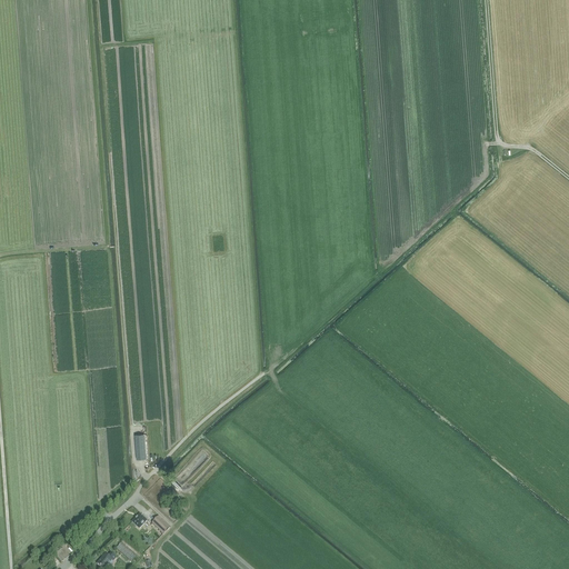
[(143,435),(135,435),(137,459),(146,459),(143,435)]
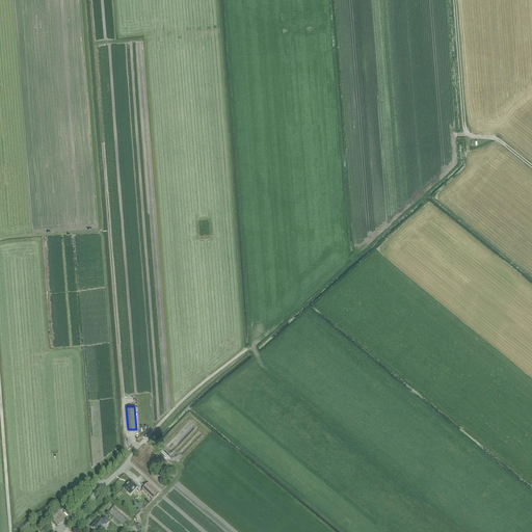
[(124,488),(130,495),(137,487),(132,482),(131,481),(124,488)]
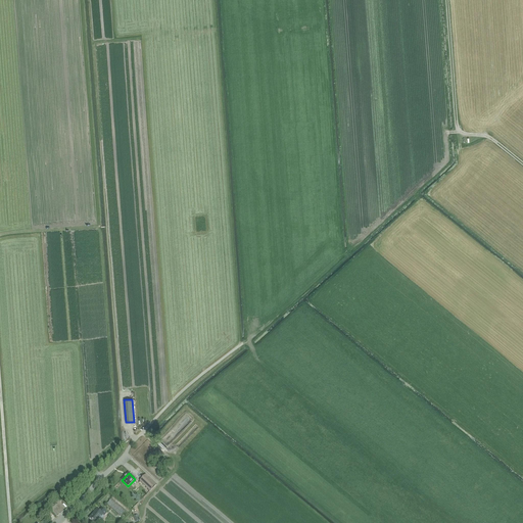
[(156,485),(146,475),(140,481),(150,491),(156,485)]
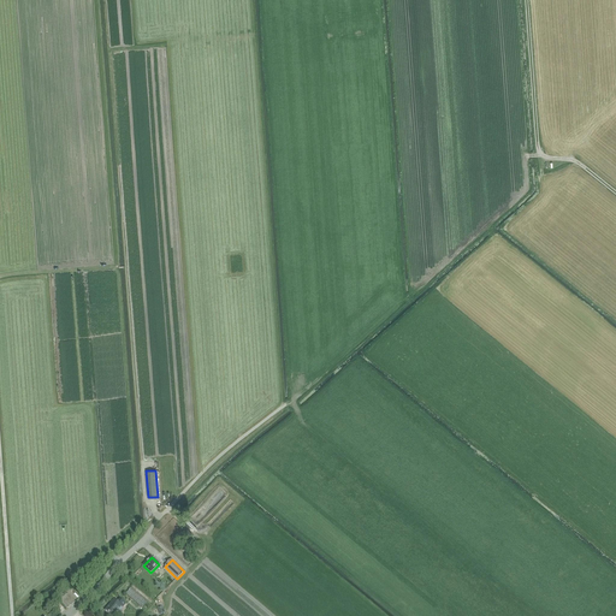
[(148,602),(131,588),(125,594),(142,608),(148,602)]
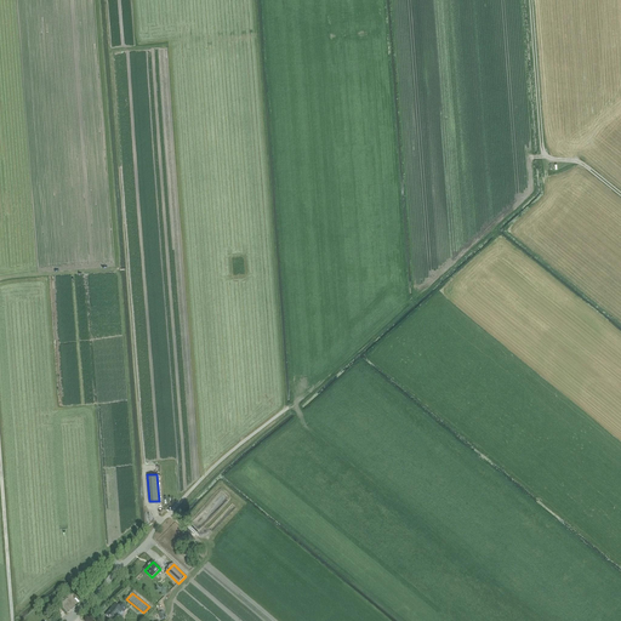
[(68,599),(67,599),(61,605),(68,614),(75,607),(68,599)]
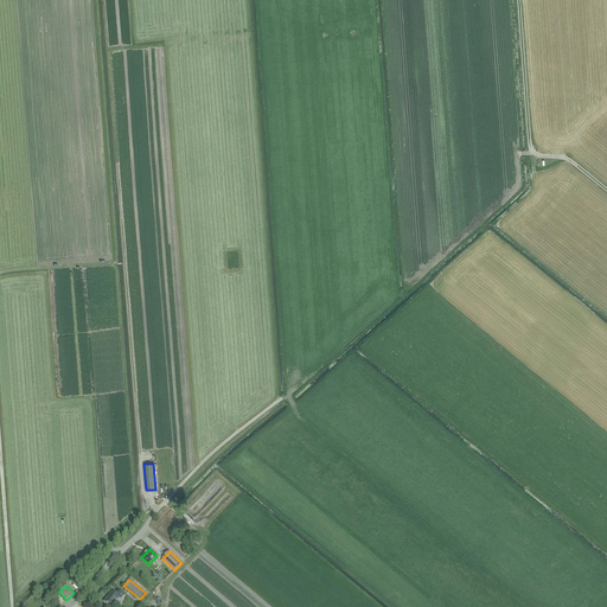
[(123,595),(119,592),(116,595),(112,592),(103,602),(109,606),(113,606),(120,599),(121,599),(123,595)]
